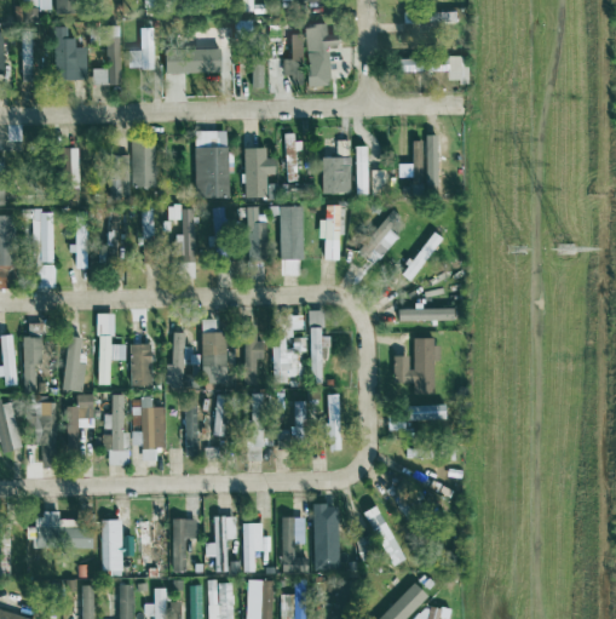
[(23,0),(23,21),(38,21),(38,10),(51,10),(50,0),(23,0)]
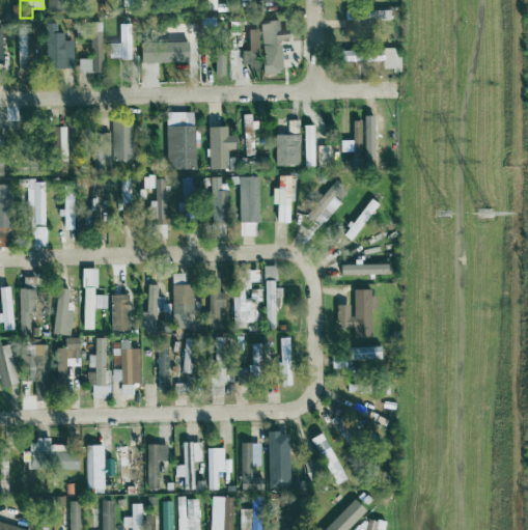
[(47,0),(48,12),(68,11),(67,0),(47,0)]
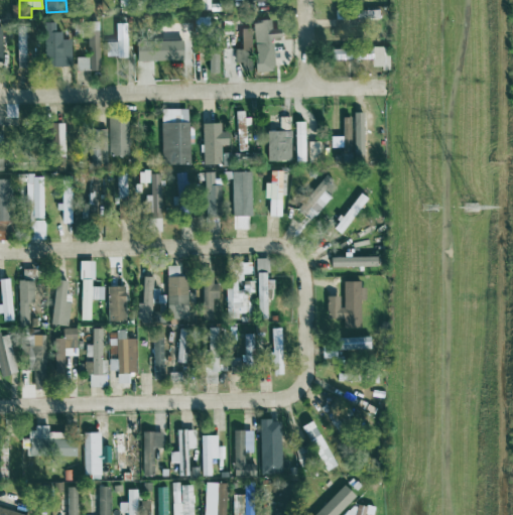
[(201,0),(202,9),(212,10),(211,0),(201,0)]
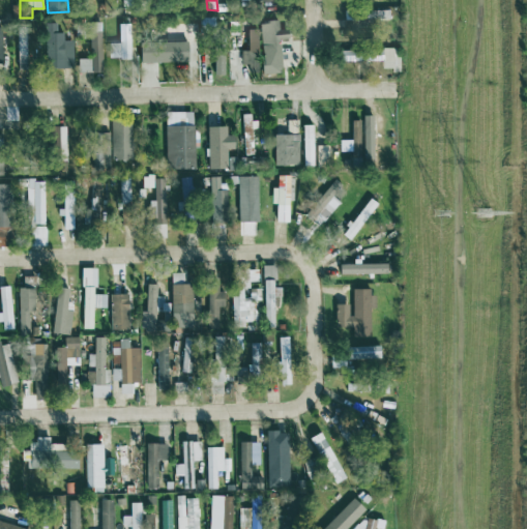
[(391,10),(345,9),(345,20),(391,21),(391,10)]
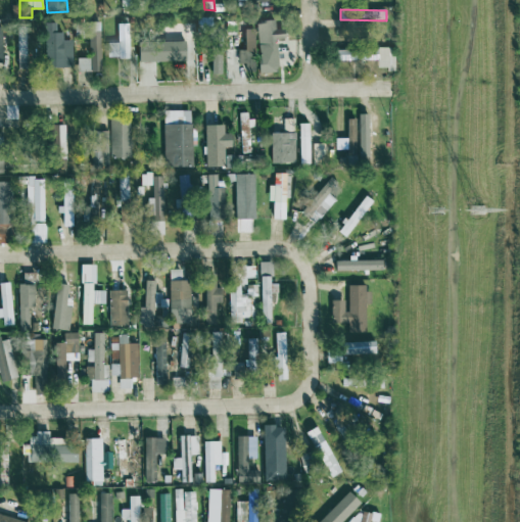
[(279,72),(278,40),(286,40),(286,29),(277,30),(277,20),(258,21),(261,73),(279,72)]
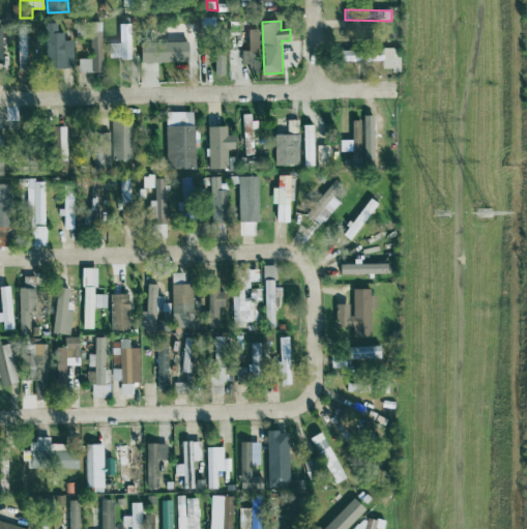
[(80,59),(80,71),(105,71),(103,22),(92,23),(93,58),(80,59)]
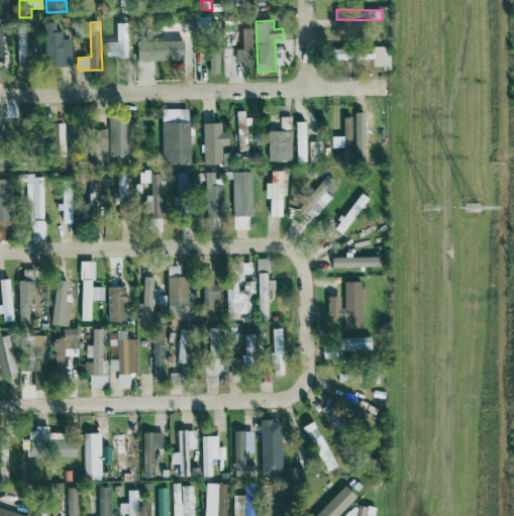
[(73,39),(64,39),(64,31),(57,31),(57,22),(45,22),(46,67),(73,66),(73,39)]
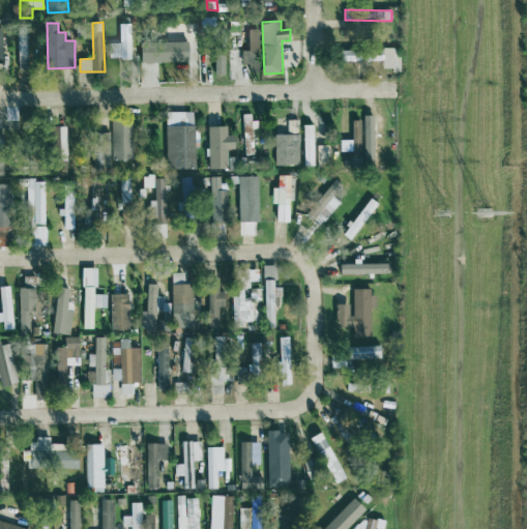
[(111,59),(133,59),(132,24),(121,24),(121,45),(111,45),(111,59)]
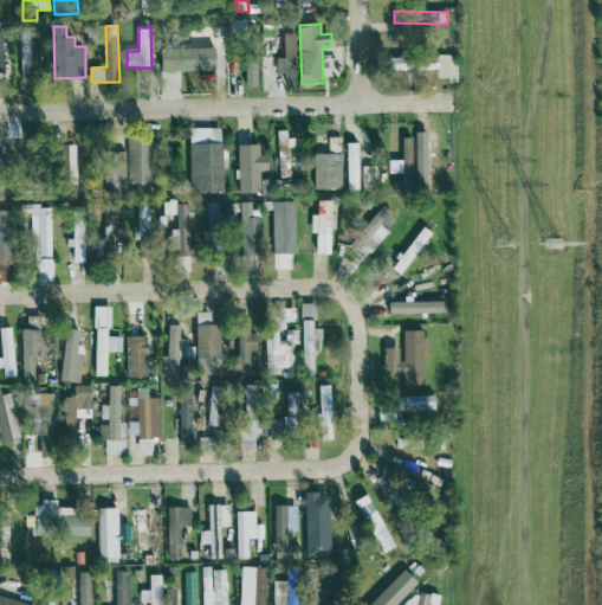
[(278,73),(285,73),(285,83),(297,82),(296,33),(285,33),(285,58),(277,58),(278,73)]
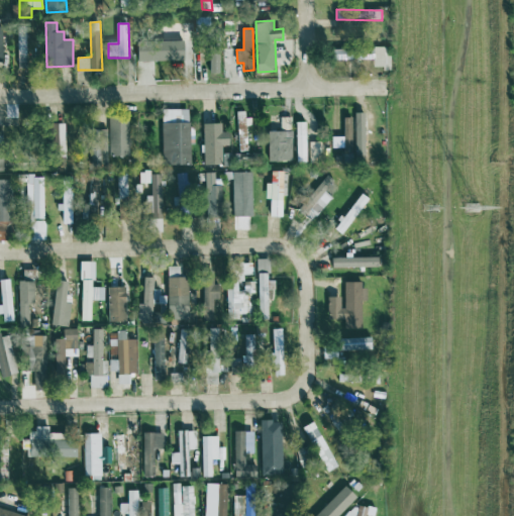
[(137,41),(138,61),(185,60),(184,40),(137,41)]
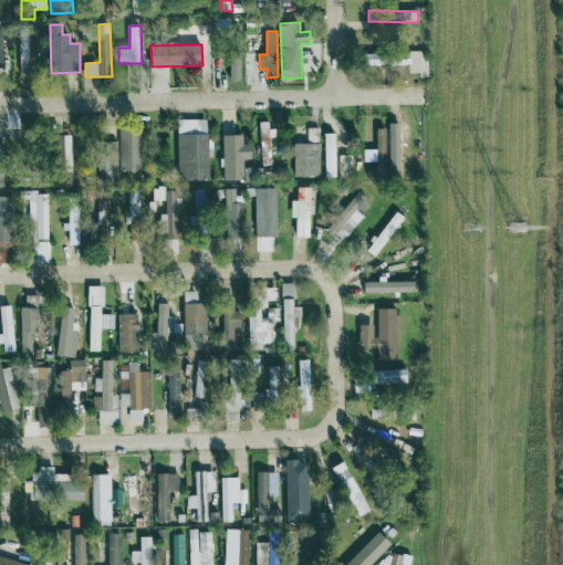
[(423,53),(362,52),(362,64),(410,65),(410,72),(423,72),(423,53)]
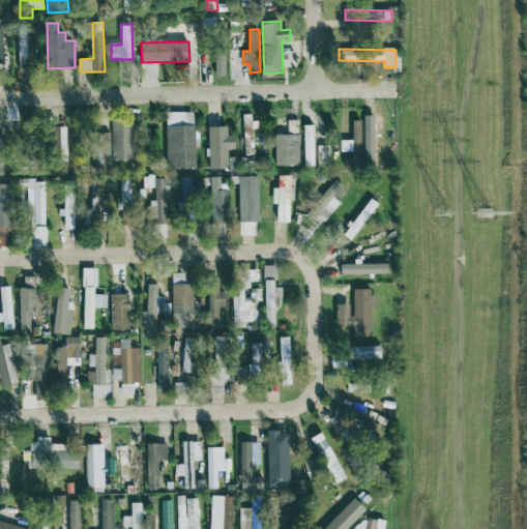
[(195,111),(167,112),(168,169),(196,169),(195,111)]
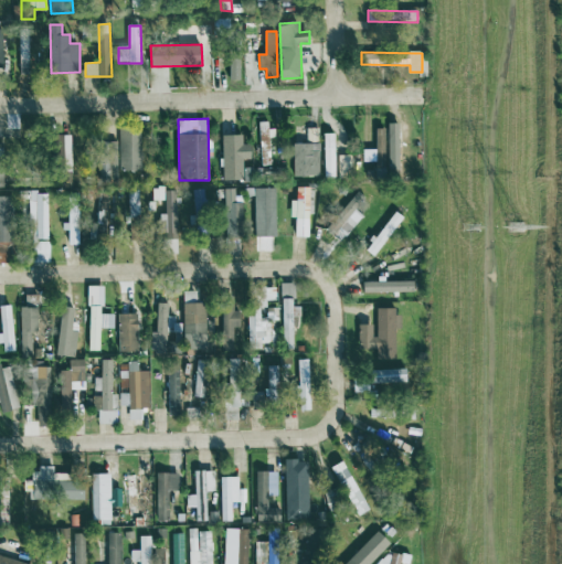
[(276,128),(269,128),(269,123),(261,123),(263,166),(274,165),(273,137),(277,137),(276,128)]
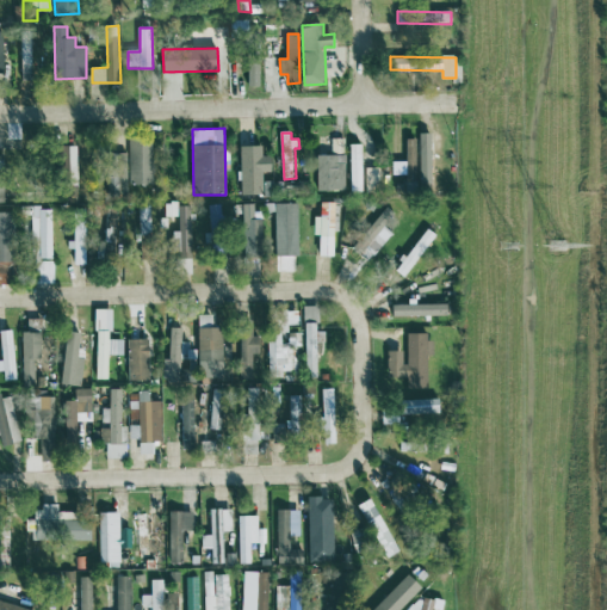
[(420,185),(432,185),(431,134),(419,134),(420,185)]
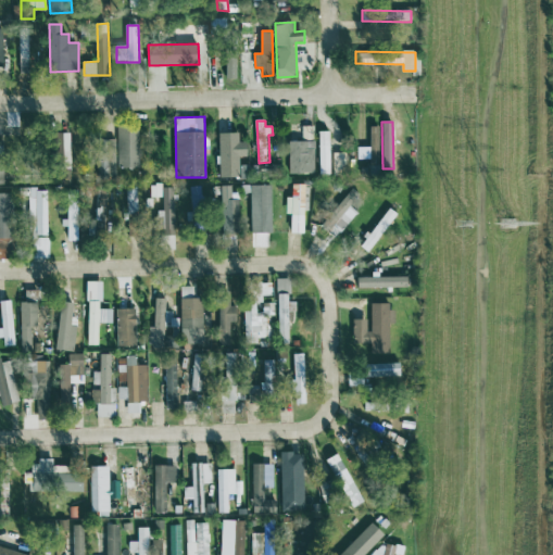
[(117,167),(139,167),(140,124),(118,124),(117,167)]
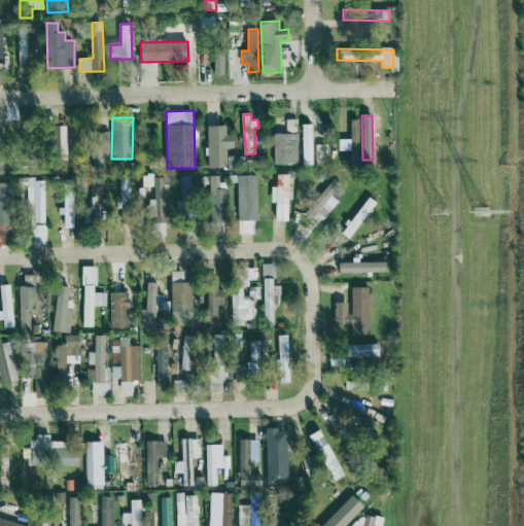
[(288,132),(299,132),(299,118),(287,119),(288,132)]
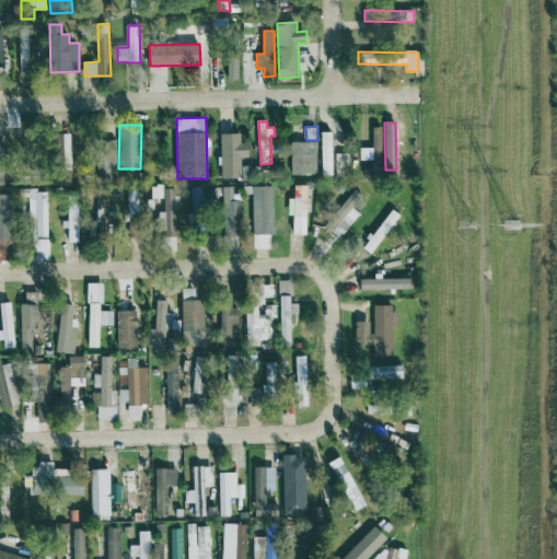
[(361,161),(373,160),(373,169),(384,167),(383,127),(373,127),(373,148),(361,148),(361,161)]
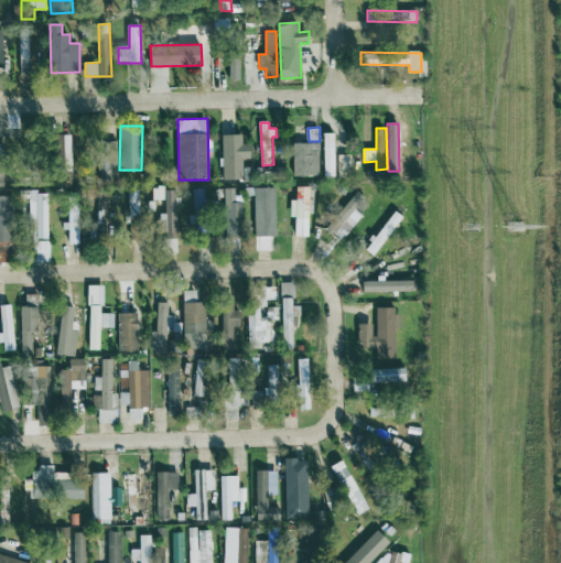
[(336,176),(335,132),(324,133),(324,177),(336,176)]
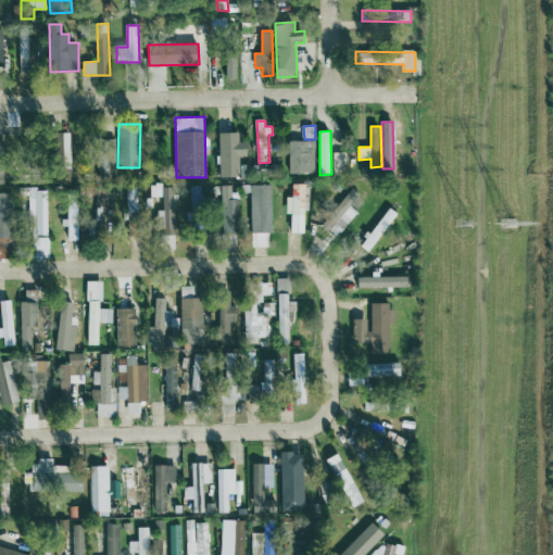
[(220,177),(241,176),(240,156),(248,155),(247,141),(240,141),(240,131),(220,133),(220,177)]
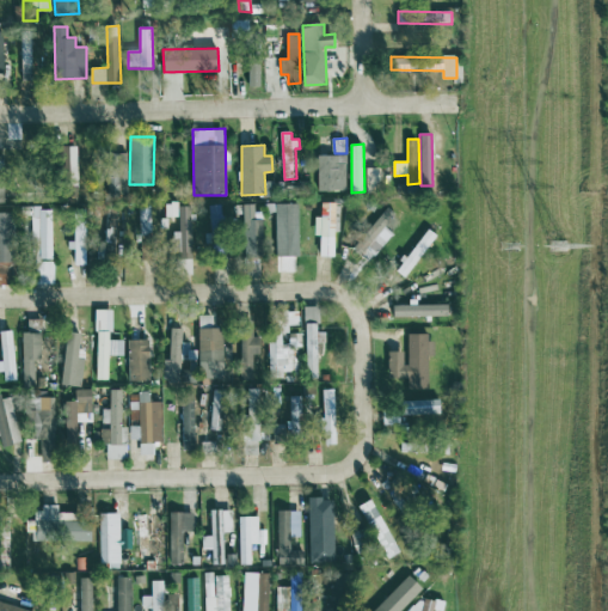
[(78,146),(57,146),(59,200),(79,199),(78,146)]
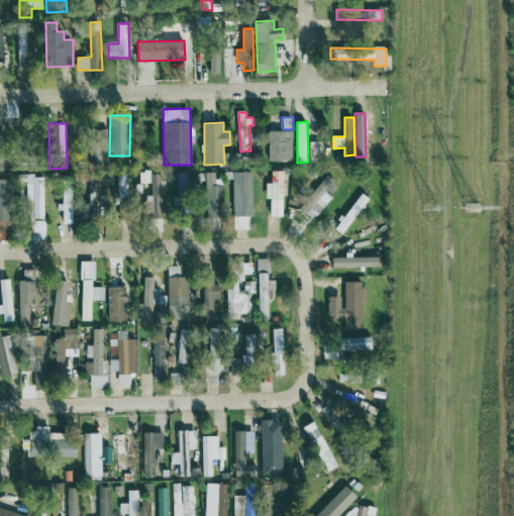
[(109,163),(108,129),(91,129),(92,164),(109,163)]
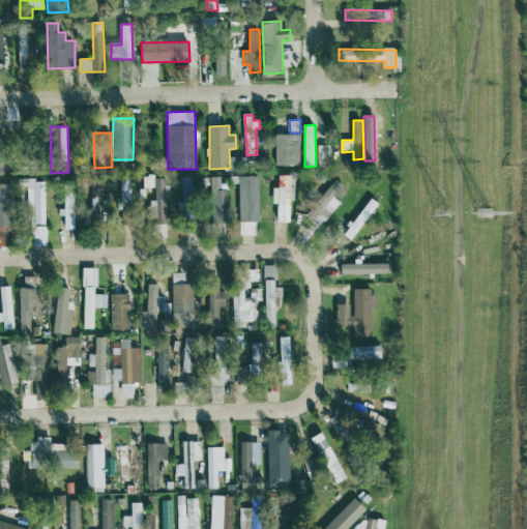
[(276,135),(276,165),(300,165),(299,134),(276,135)]
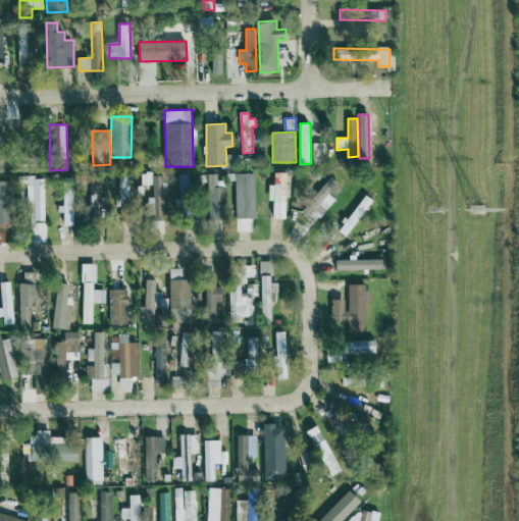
[(314,163),(325,163),(324,143),(313,143),(314,163)]
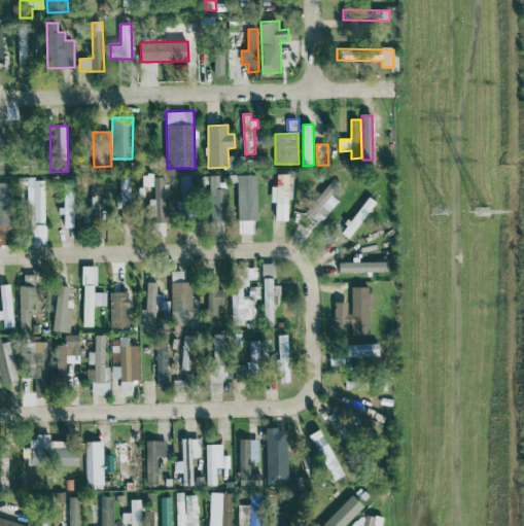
[(153,186),(154,174),(143,174),(142,186),(153,186)]
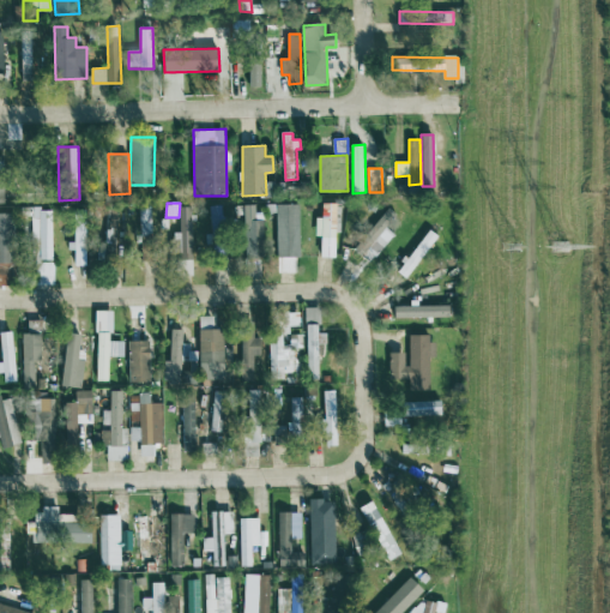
[(301,204),(278,204),(278,257),(301,257),(301,204)]
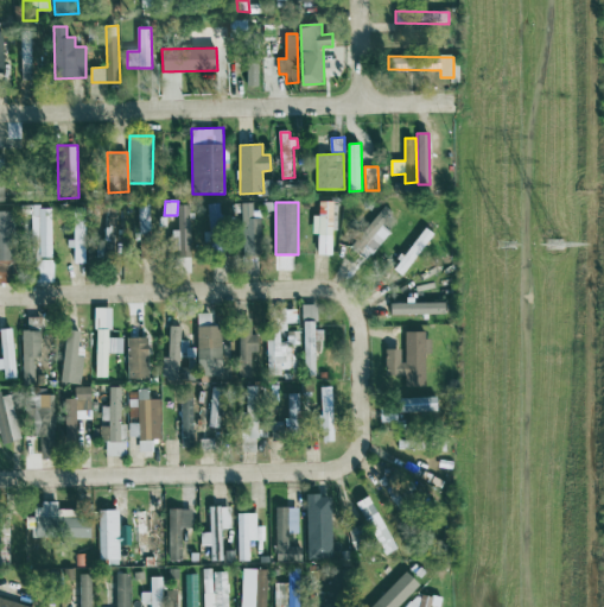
[(332,254),(332,229),(338,229),(339,202),(322,202),(320,254),(332,254)]
